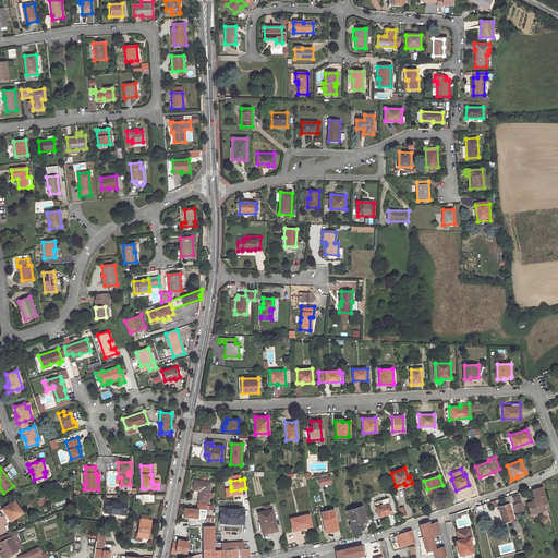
[(210,482),(194,481),(193,489),(199,490),(197,501),(208,502),(210,482)]
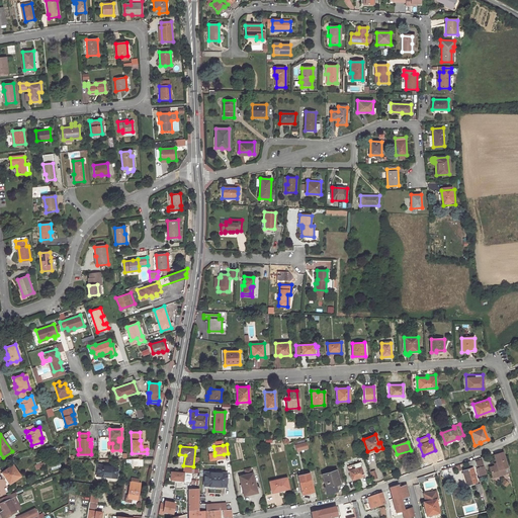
[(497,465),(490,467),(493,478),(505,475),(505,472),(510,471),(509,466),(507,467),(503,452),(494,455),(497,465)]
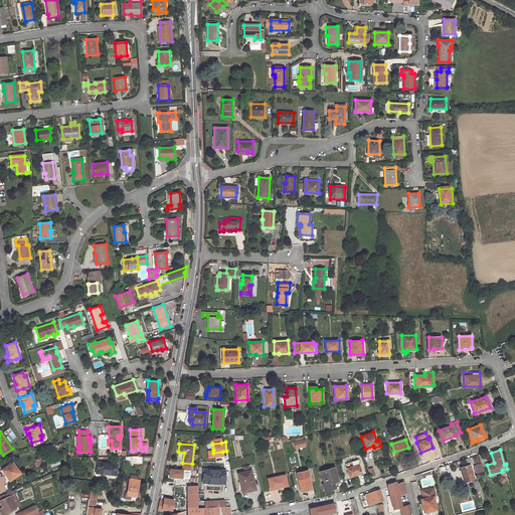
[(475,466),(481,464),(479,458),(473,460),(474,464),(475,466)]
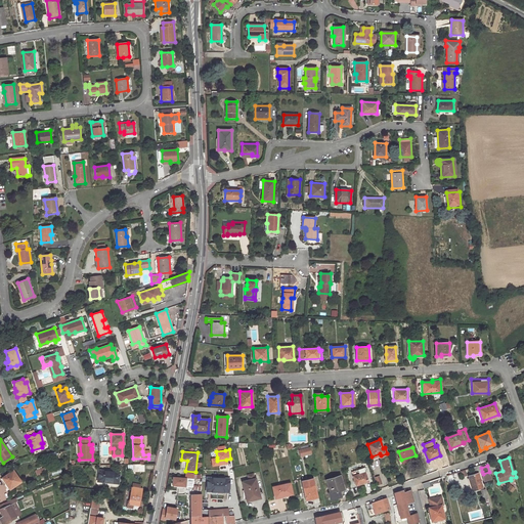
[(364,468),(352,472),(354,476),(353,477),(356,486),(367,482),(366,479),(368,479),(364,468)]
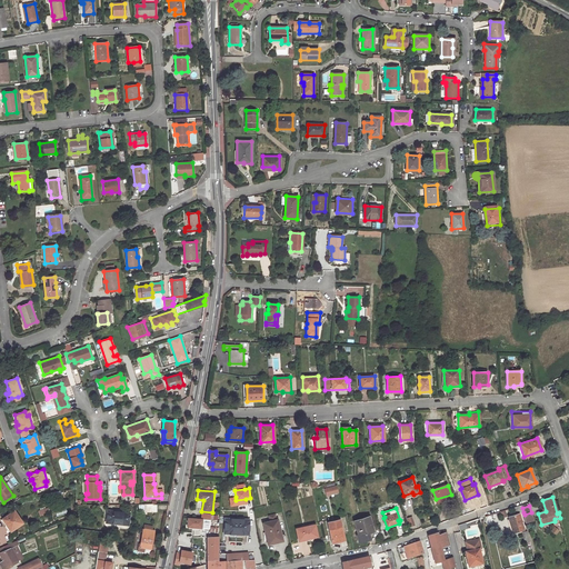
[(13,510),(1,519),(10,531),(22,523),(13,510)]
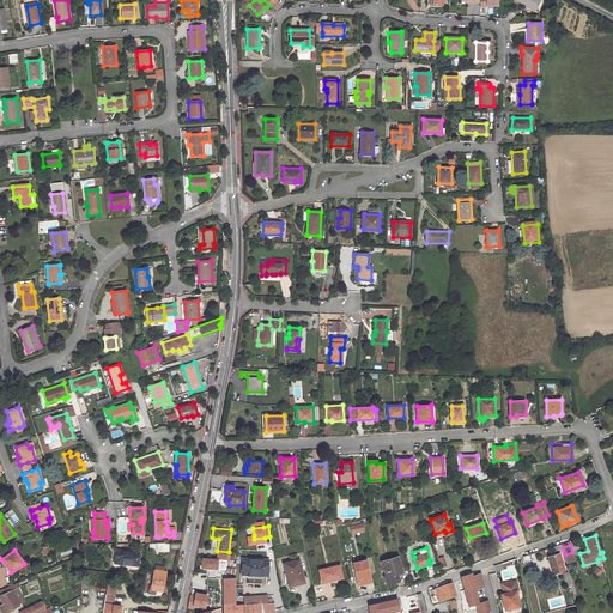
[(140,553),(116,550),(115,563),(139,565),(140,553)]
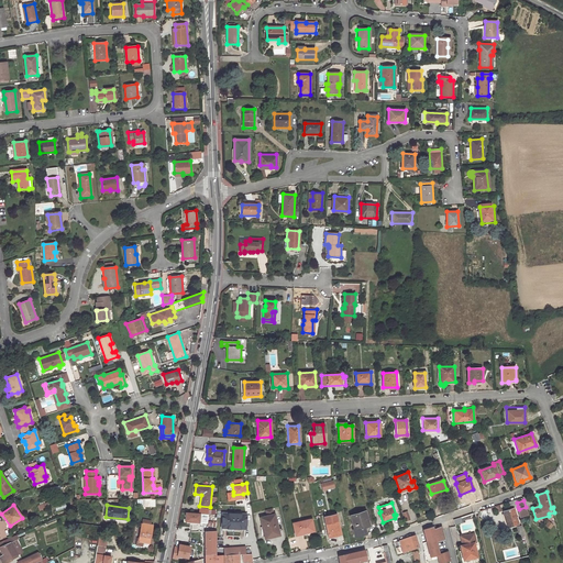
[(520,517),(528,515),(526,507),(519,509),(520,517)]
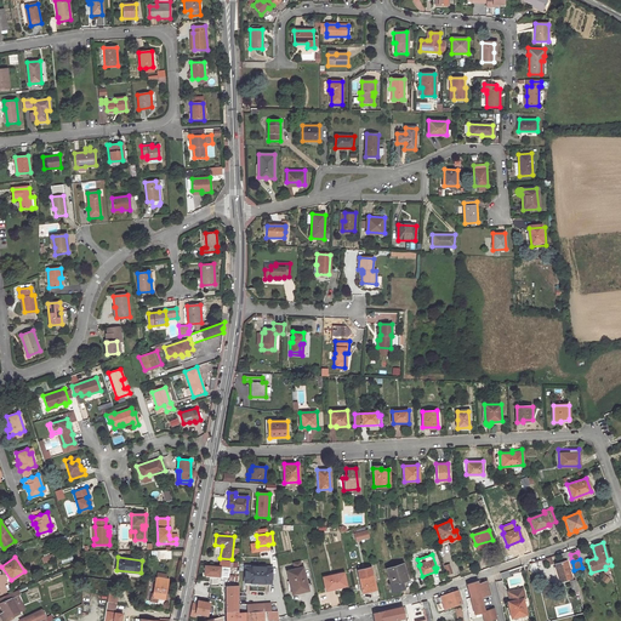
[(567,560),(556,564),(560,581),(573,577),(567,560)]
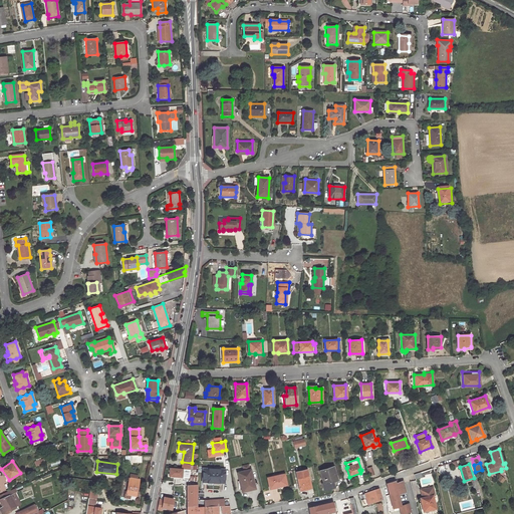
[(182,469),(169,468),(168,476),(182,477),(182,469)]
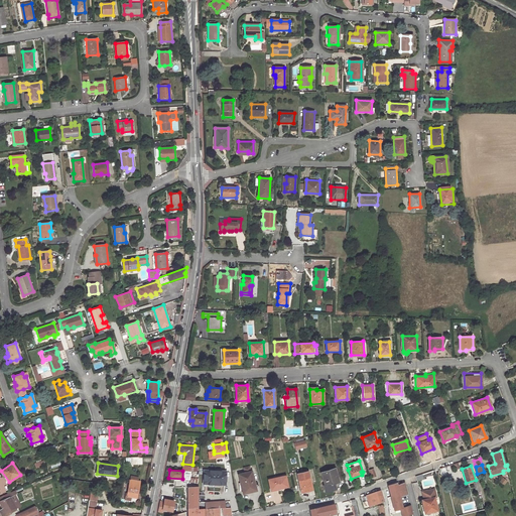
[(227,471),(203,470),(202,484),(226,485),(227,471)]
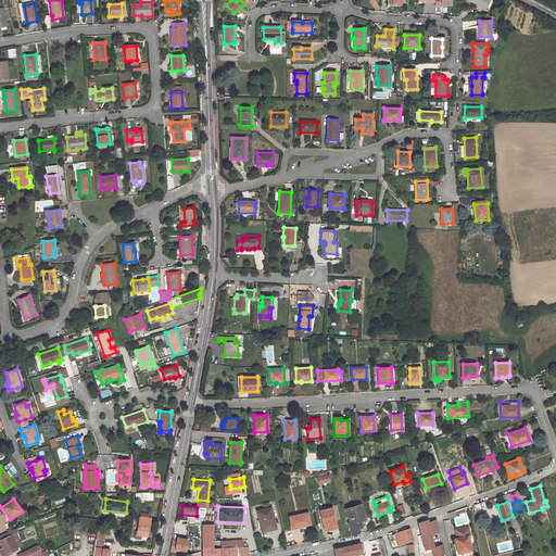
[(355,518),(362,516),(359,513),(362,512),(361,506),(344,510),(349,525),(356,522),(355,518)]
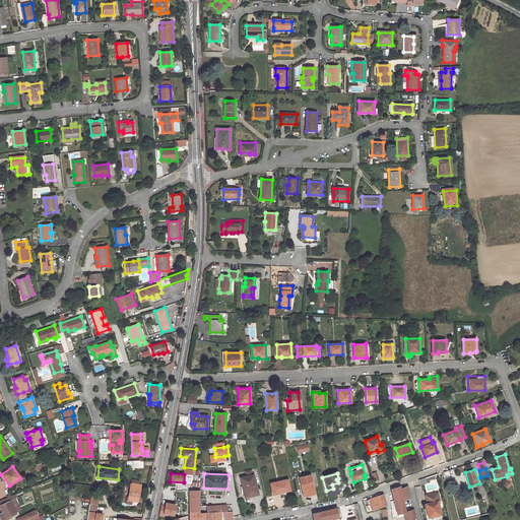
[(253,474),(240,477),(242,486),(244,486),(246,495),(250,493),(251,496),(258,494),(253,474)]
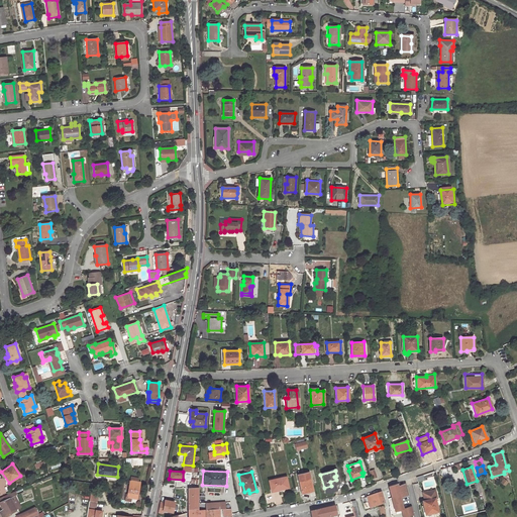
[(308,474),(297,477),(301,494),(312,492),(308,474)]
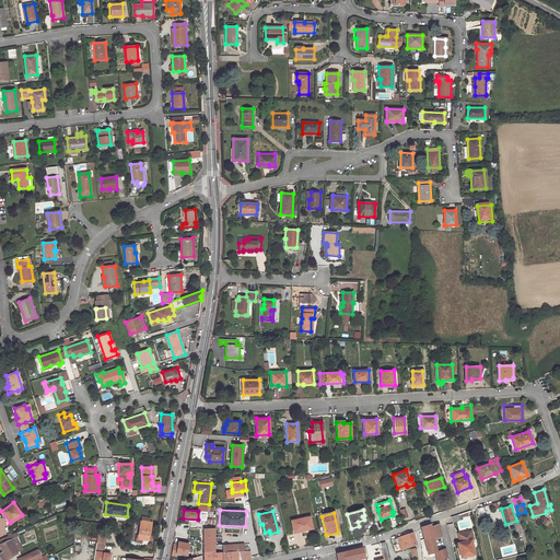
[(310,516),(291,520),(292,529),(300,528),(301,531),(311,528),(310,516)]
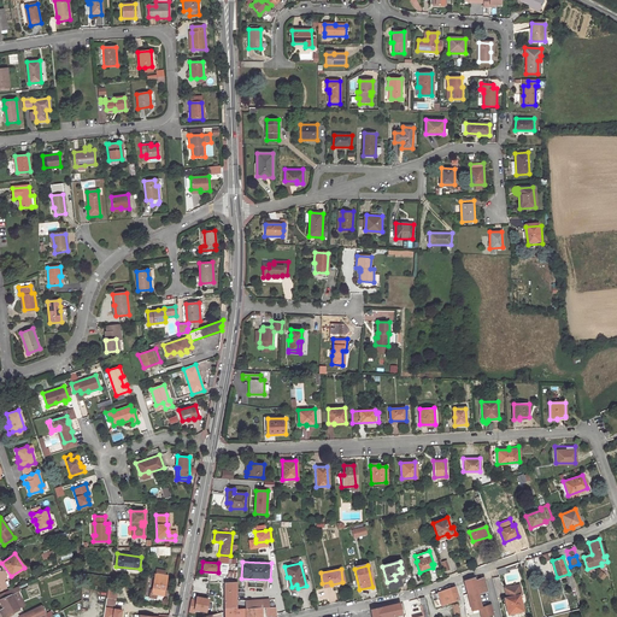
[(168,576),(156,575),(153,591),(151,591),(150,599),(158,600),(158,595),(165,597),(168,576)]
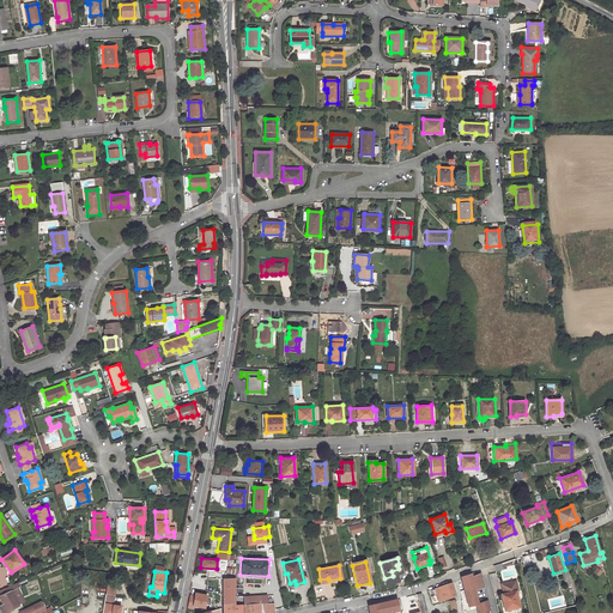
[(480,574),(471,576),(472,580),(473,588),(474,590),(484,588),(480,574)]
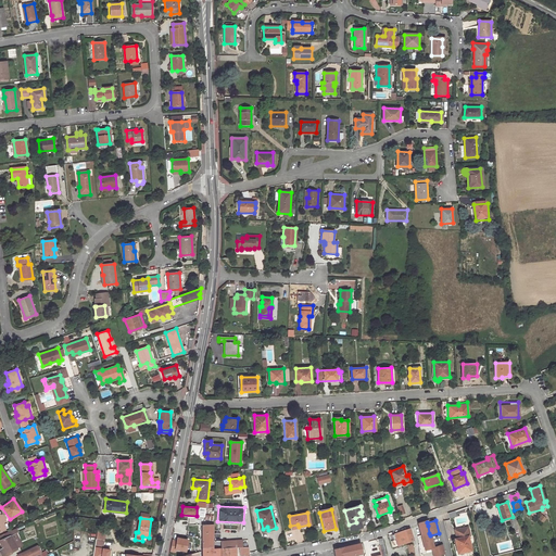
[(213,548),(213,525),(203,525),(203,548),(213,548)]
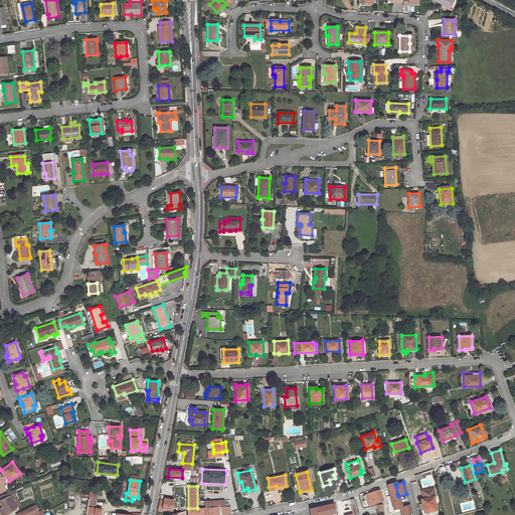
[(397,494),(396,487),(388,489),(390,496),(397,494)]
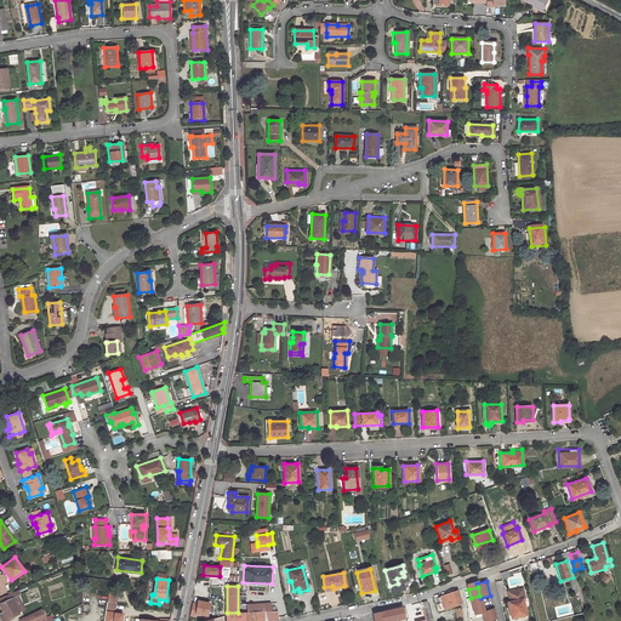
[(510,602),(507,603),(512,619),(527,615),(522,599),(524,599),(522,590),(507,593),(510,602)]
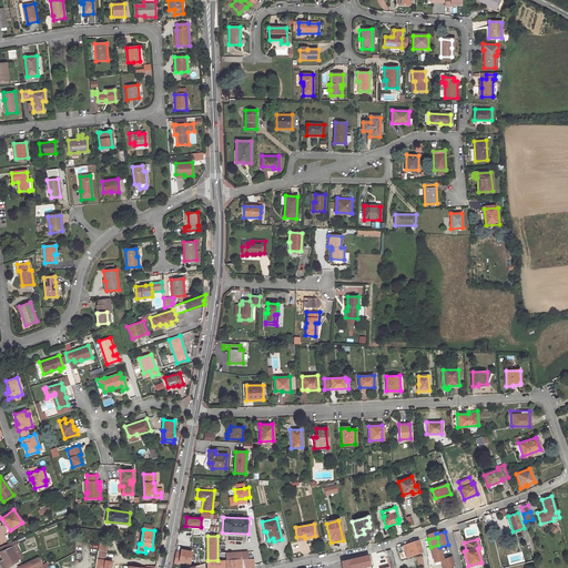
[(98,558),(107,559),(110,541),(101,540),(98,558)]
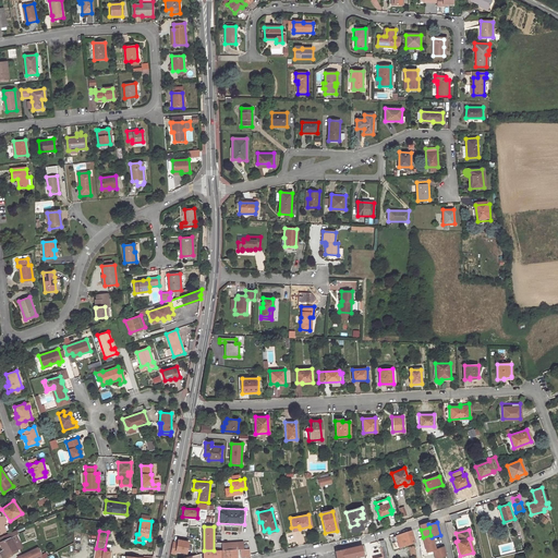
[(395,536),(399,547),(409,544),(415,543),(411,531),(395,536)]
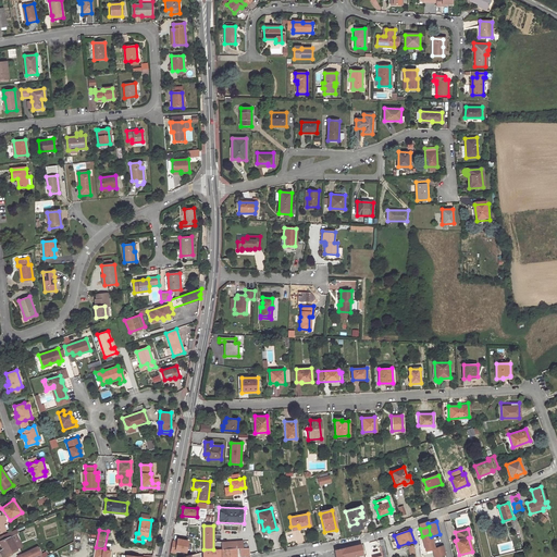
[(0,542),(3,549),(0,551),(0,554),(1,556),(5,556),(17,551),(11,537),(14,535),(12,532),(0,536),(0,542)]
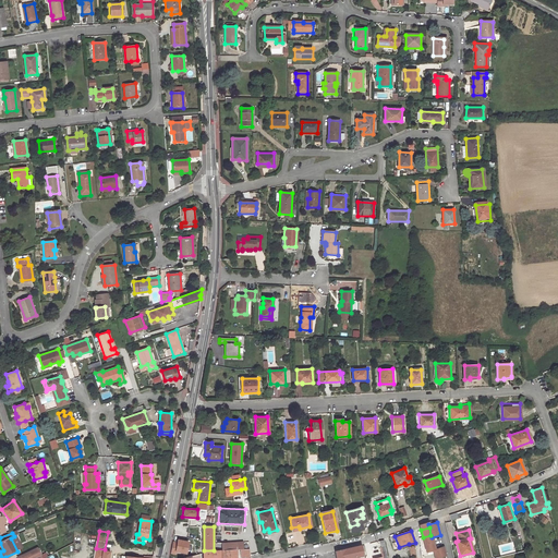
[(431,535),(423,537),(426,553),(434,549),(432,537),(431,535)]
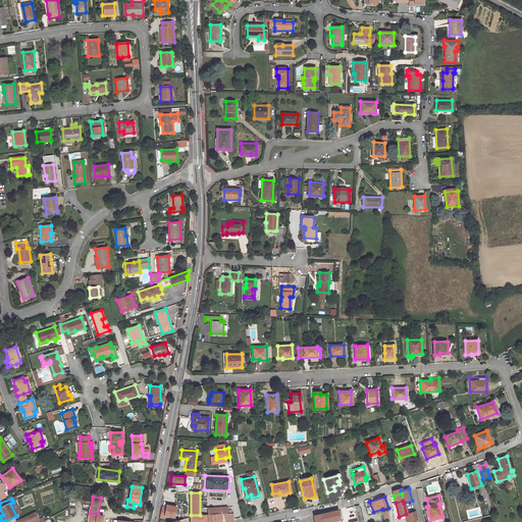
[(166,507),(164,515),(173,517),(175,507),(174,506),(166,505),(166,507)]
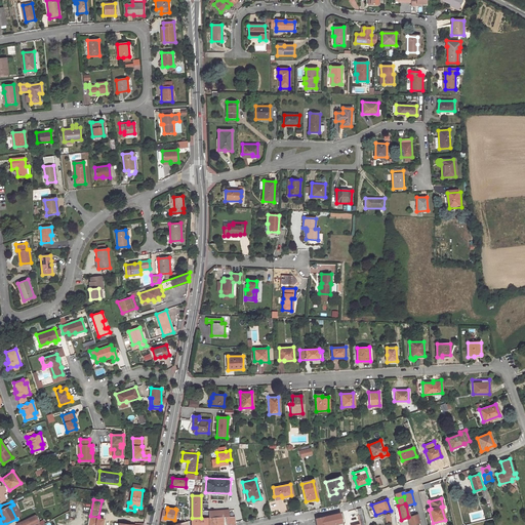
[(349,513),(350,524),(358,524),(360,524),(357,510),(350,511),(349,513)]
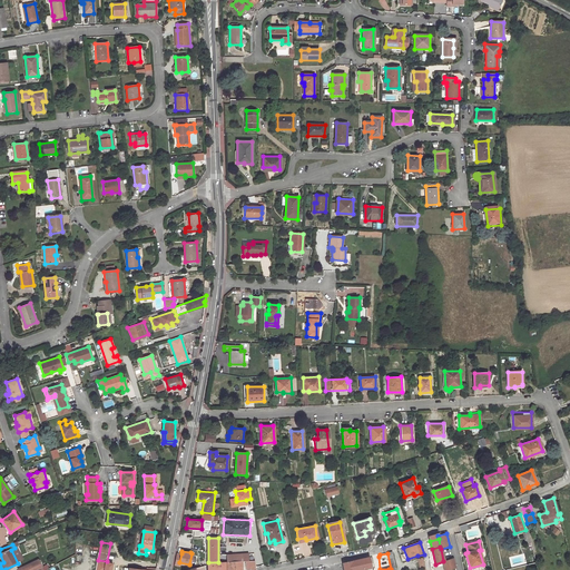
[(343,569),(353,569),(362,567),(362,569),(371,568),(370,558),(342,564),(343,569)]
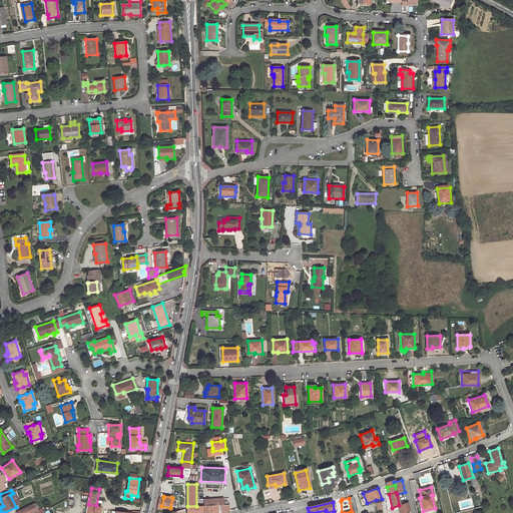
[(399,505),(400,512),(402,512),(409,511),(407,503),(399,505)]
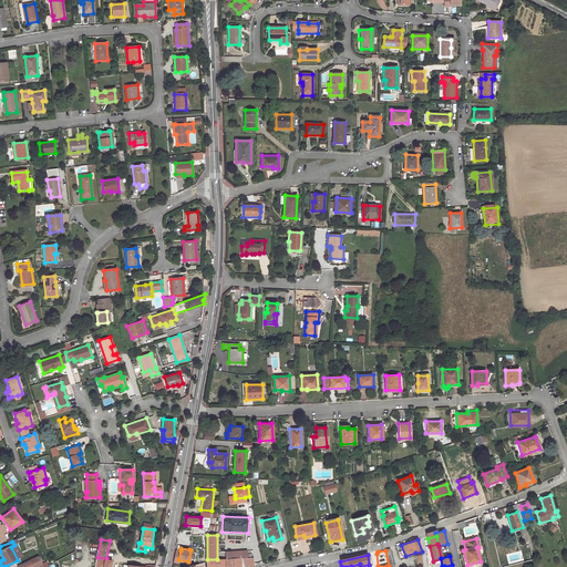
[(104,566),(106,558),(98,557),(95,566),(104,566)]
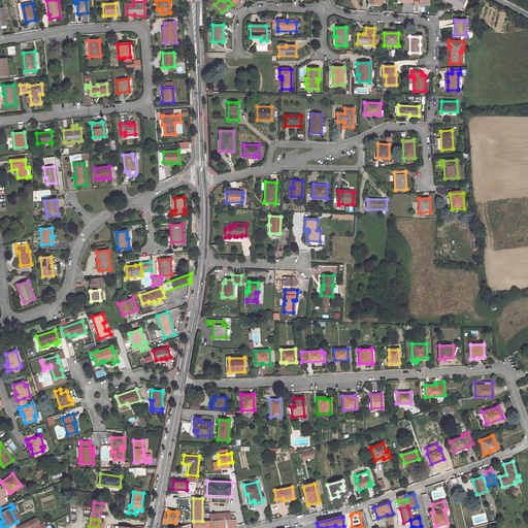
All buildings are outlined.
